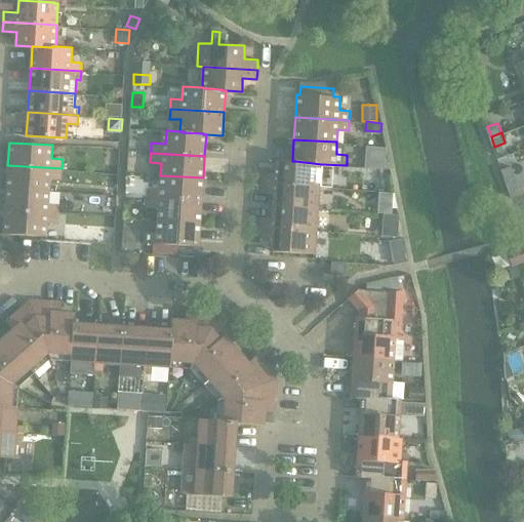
[(275,172),(262,171),(260,182),(320,186),(321,164),(313,163),(295,161),(292,161),(276,160),(275,172)]
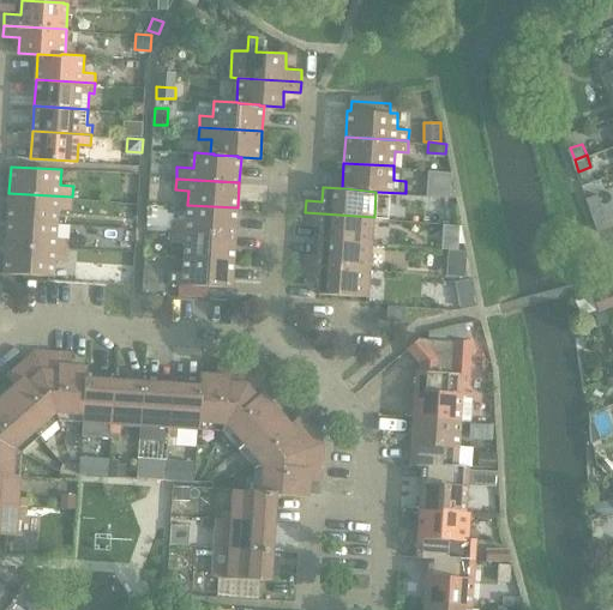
[(72,197),(8,193),(7,219),(58,222),(59,207),(71,209),(72,197)]
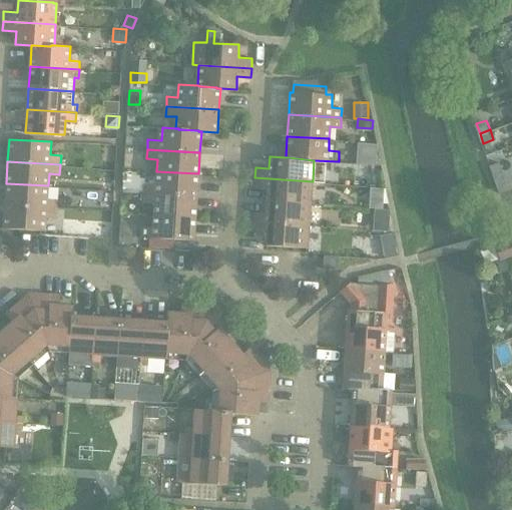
[(501,161),(491,164),(495,174),(504,171),(501,161)]
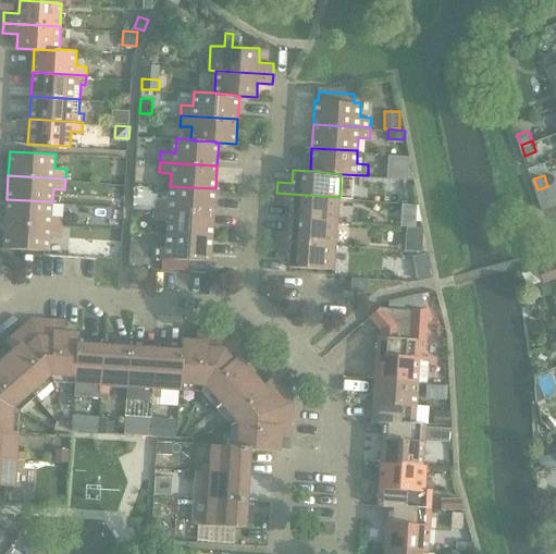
[(169,199),(158,198),(157,209),(214,212),(215,188),(170,186),(169,199)]
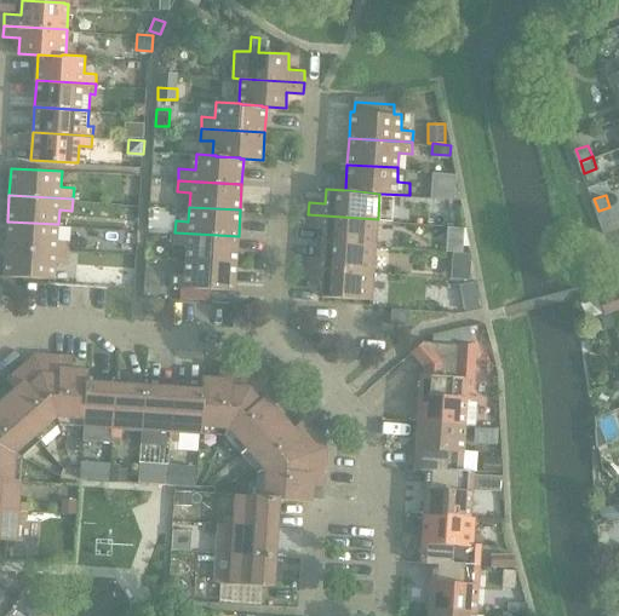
[(378,219),(308,214),(307,226),(324,226),(322,241),(376,246),(378,219)]
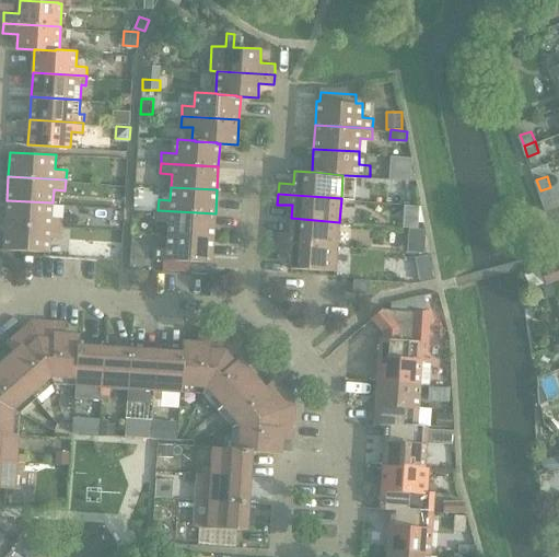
[(53,202),(7,200),(6,223),(62,227),(63,217),(51,216),(53,202)]
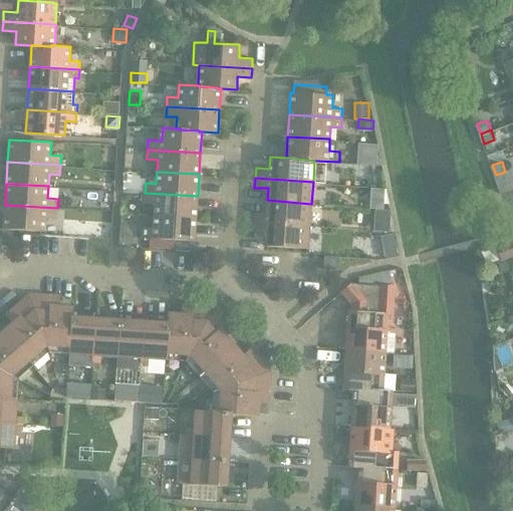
[(198,196),(145,193),(144,202),(155,203),(154,215),(196,217),(198,196)]
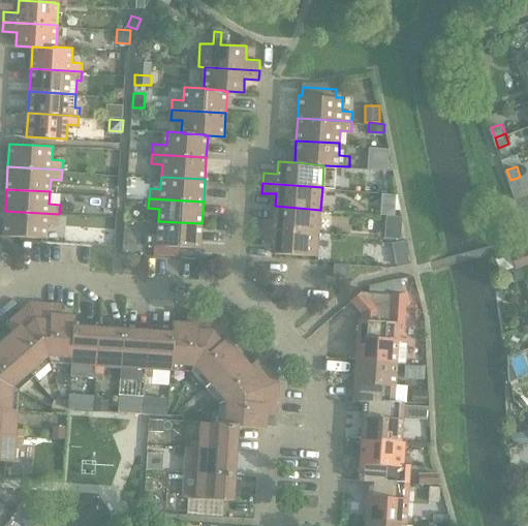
[(275,219),(260,218),(259,227),(319,231),(320,210),(275,206),(275,219)]
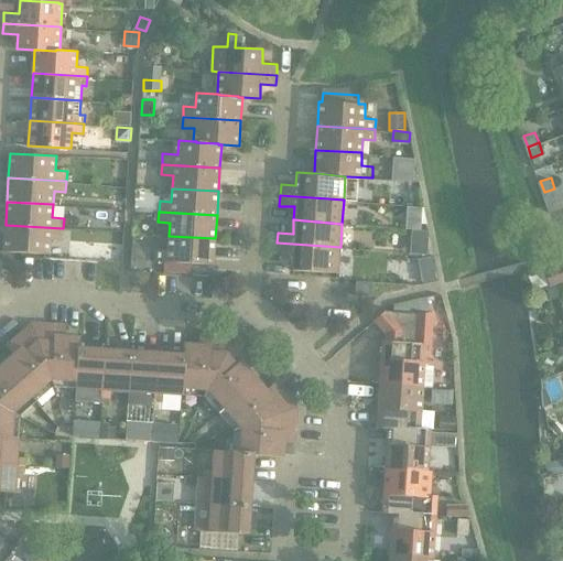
[(63,228),(6,225),(3,250),(50,252),(51,238),(63,239),(63,228)]
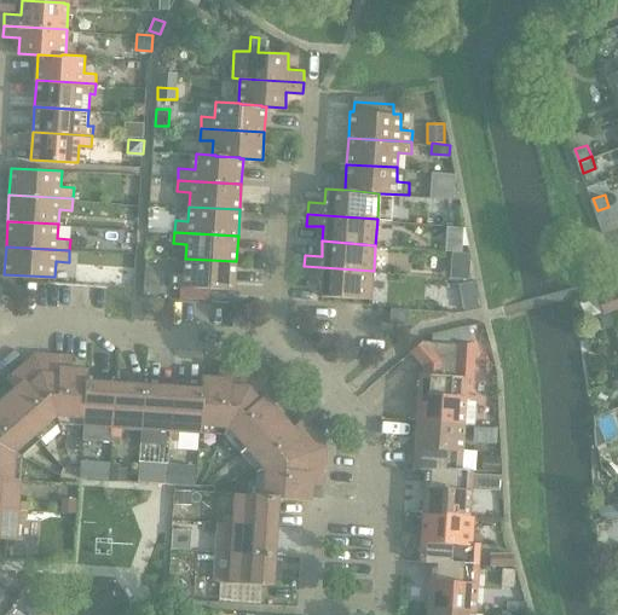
[(185,273),(172,272),(171,284),(235,289),(236,261),(185,259),(185,273)]
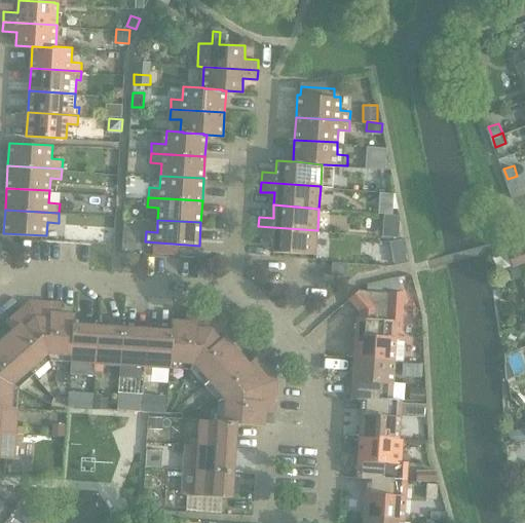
[(317,230),(258,226),(257,236),(271,237),(270,251),(315,253),(317,230)]
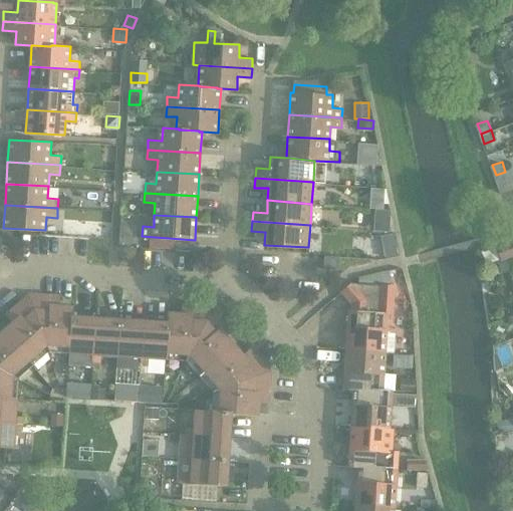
[(151,238),(151,247),(175,248),(176,239),(151,238)]
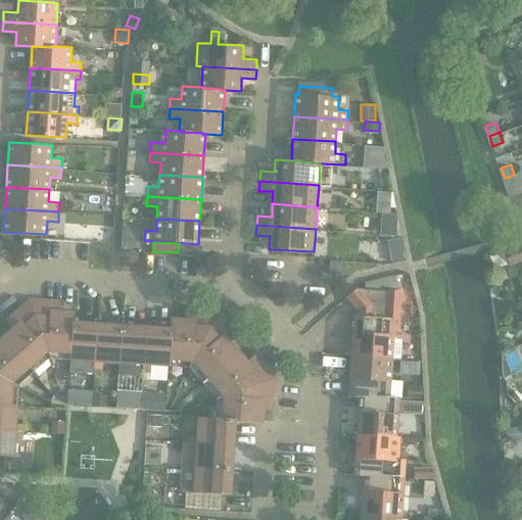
[(521,245),(508,250),(512,263),(521,258),(521,245)]
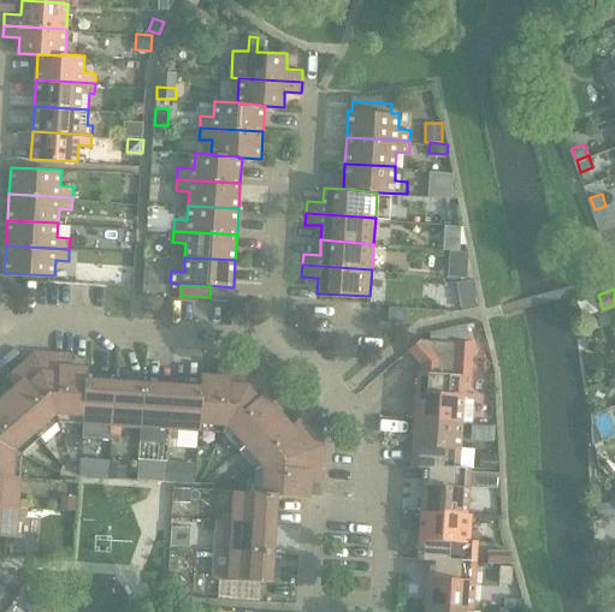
[(475,295),(462,297),(465,309),(467,308),(478,306),(475,295)]
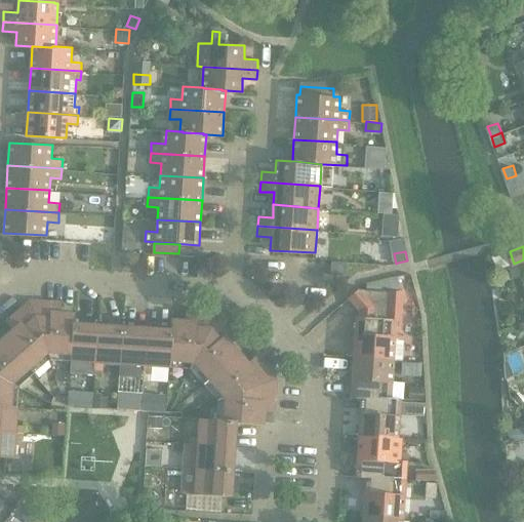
[(332,261),(331,274),(346,274),(347,261),(332,261)]
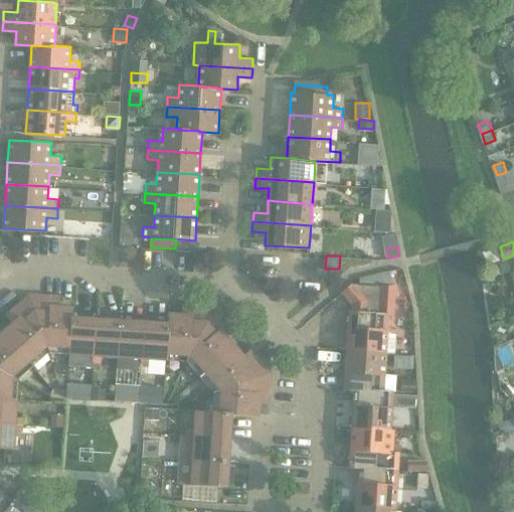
[(391,271),(361,277),(361,284),(392,286),(392,282),(391,271)]
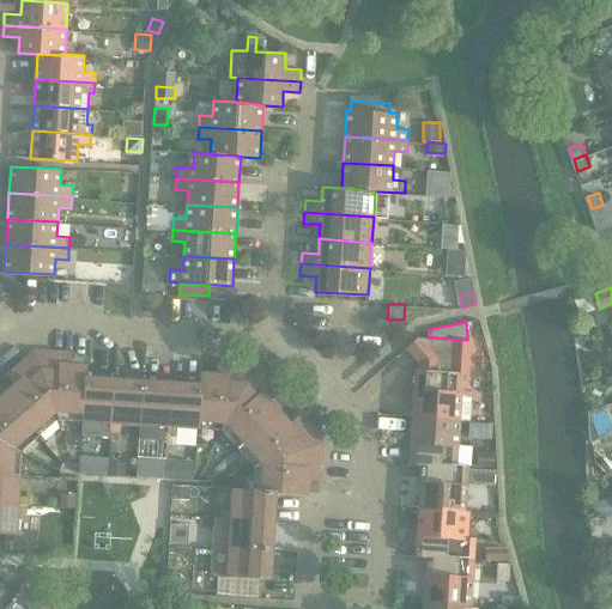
[(417,369),(413,415),(456,419),(458,394),(461,394),(464,373),(468,373),(471,340),(467,340),(430,338),(419,336),(407,346),(420,360),(420,369),(417,369)]
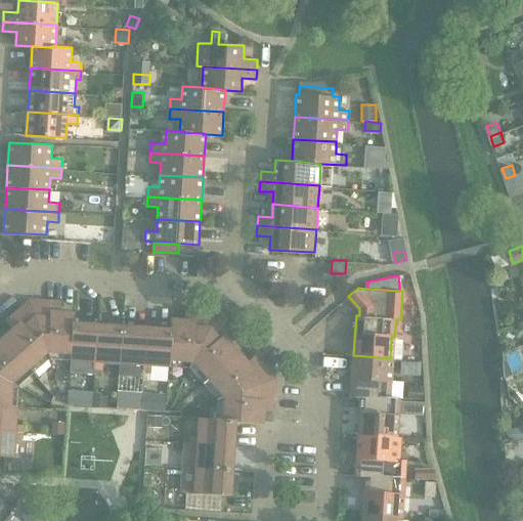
[(13,327),(3,336),(31,366),(48,351),(30,298),(6,319),(13,327)]
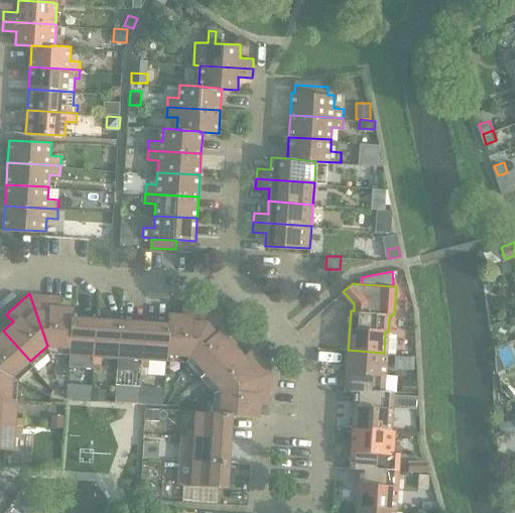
[(60,295),(29,293),(47,346),(70,347),(71,347),(72,322),(73,322),(73,316),(74,306),(59,305),(60,295)]
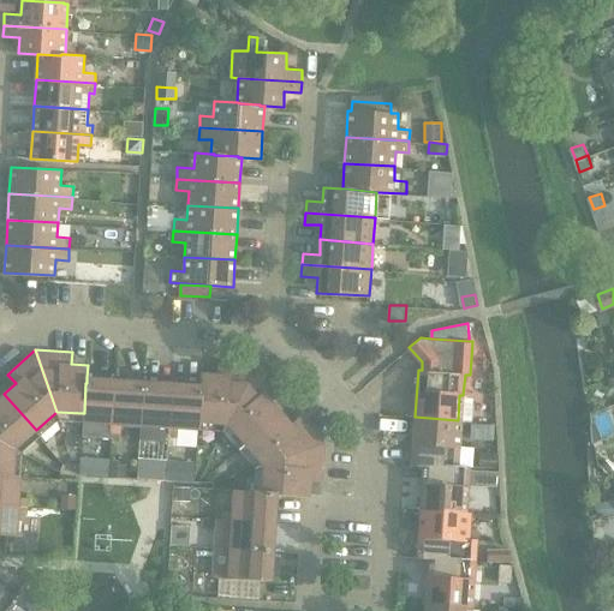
[(202,390),(200,421),(227,423),(239,397),(256,364),(219,361),(218,373),(202,373),(201,385),(201,390),(202,390)]
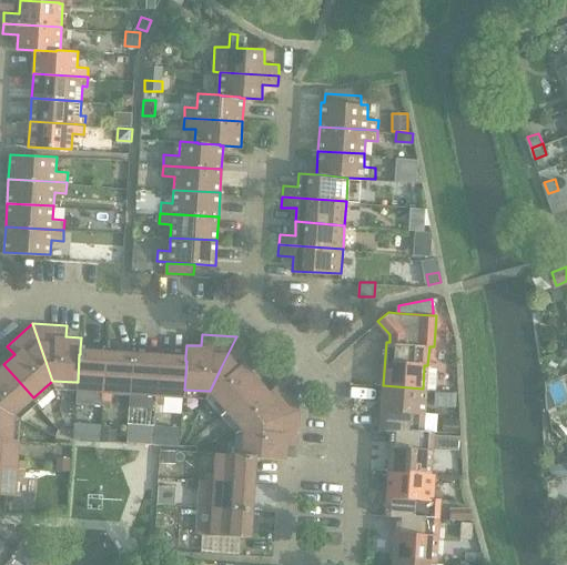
[(221,367),(210,391),(226,411),(260,381),(251,370),(259,363),(236,336),(221,367)]
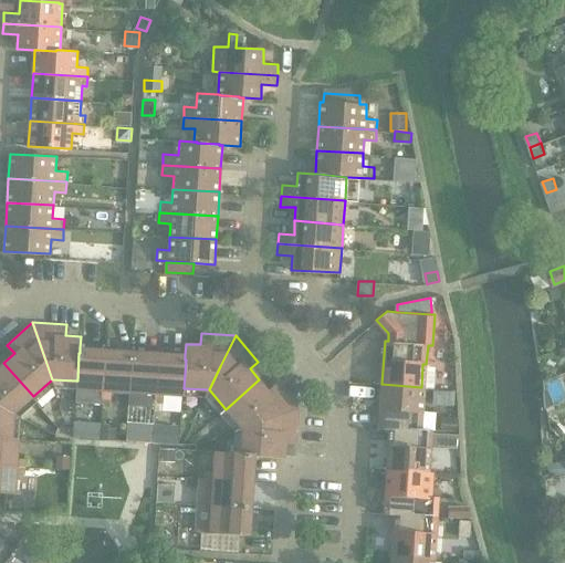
[(76,381),(76,388),(77,388),(76,400),(95,403),(102,403),(103,397),(105,354),(106,350),(80,347),(80,353),(79,353),(77,381),(76,381)]
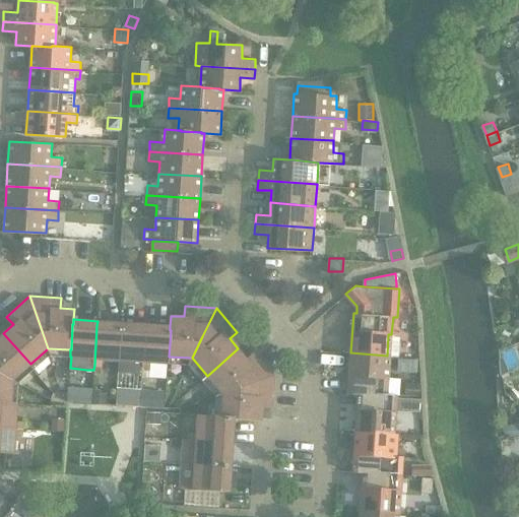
[(96,325),(94,365),(102,366),(103,358),(119,360),(121,327),(122,322),(98,321),(96,325)]
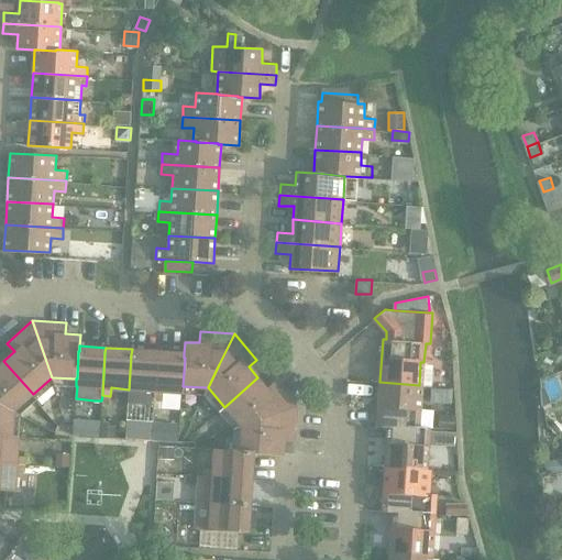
[(129,390),(129,402),(154,404),(155,398),(157,355),(157,351),(132,349),(131,354),(129,390)]
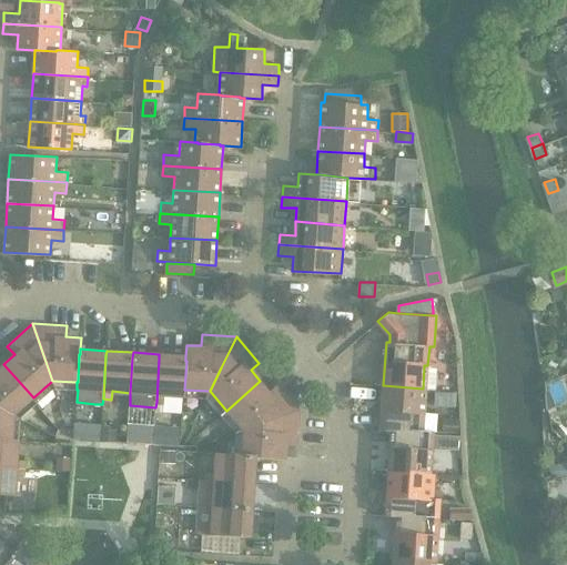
[(159,359),(157,402),(164,403),(164,395),(184,396),(184,390),(186,361),(185,361),(185,356),(159,354),(159,359)]
